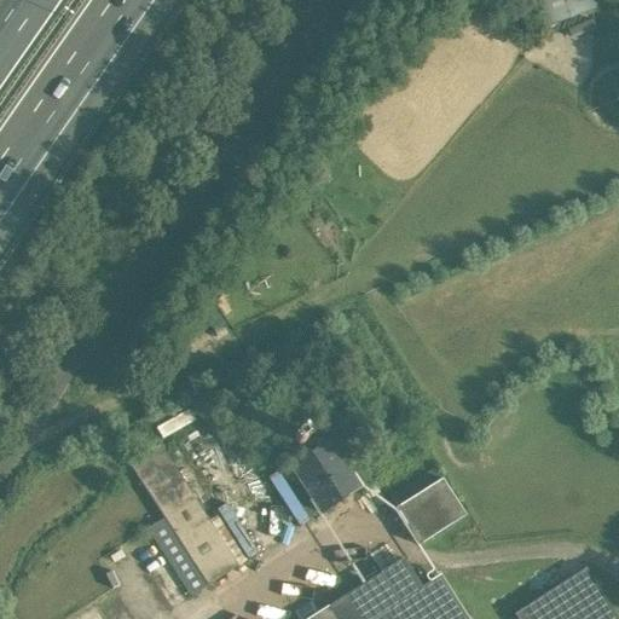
[(290,466),(320,513),(358,489),(329,441),(290,466)]
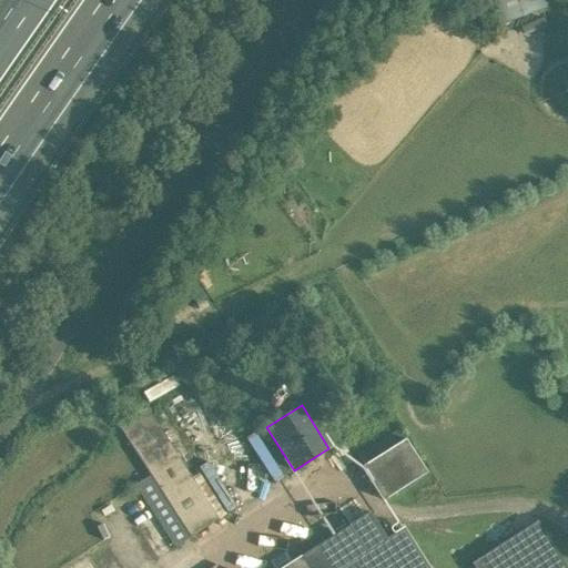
[(150,476),(134,486),(174,548),(217,520),(145,408),(118,426),(150,476)]
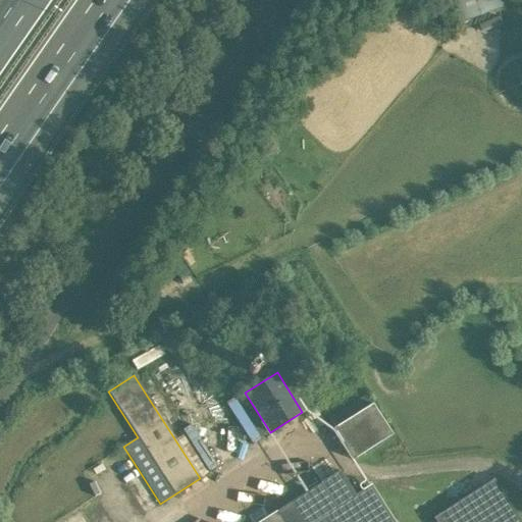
[(371,405),(365,396),(328,418),(334,428),(371,405)]
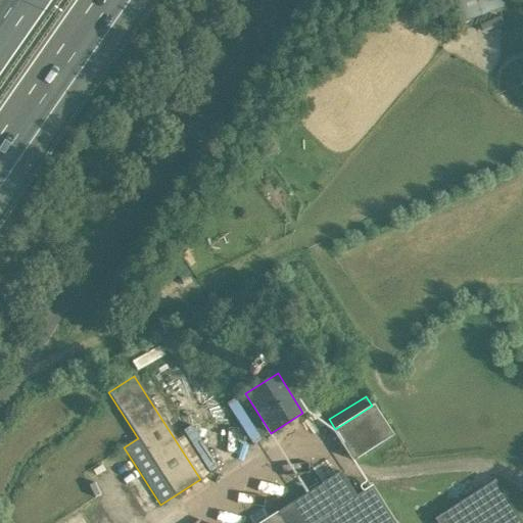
[(332,430),(352,462),(392,436),(373,405),(372,406),(335,429),(332,430)]
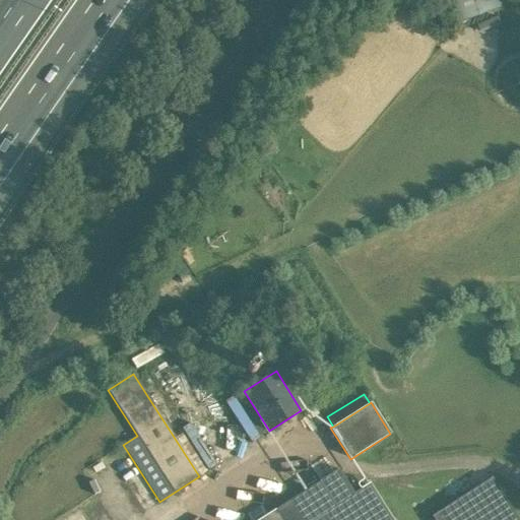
[(258,519),(518,519),(491,477),(431,516),(433,519),(390,519),(368,485),(354,495),(338,469),(258,519)]
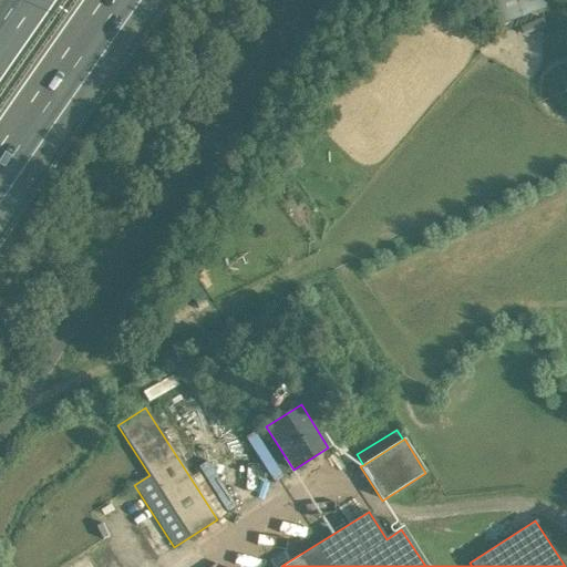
[(491,538),(517,525),(513,516),(485,529),(491,538)]
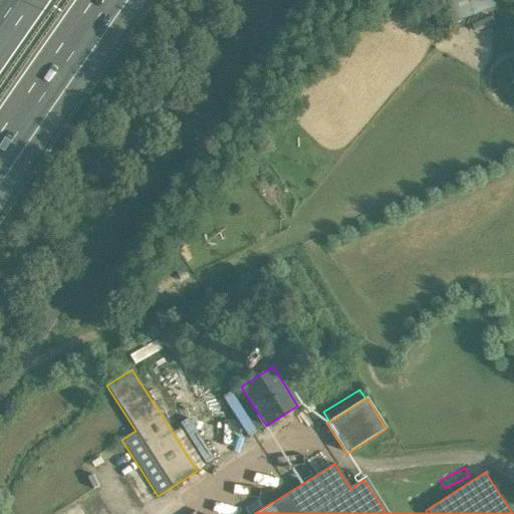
[(92,475),(87,477),(93,489),(98,486),(92,475)]
